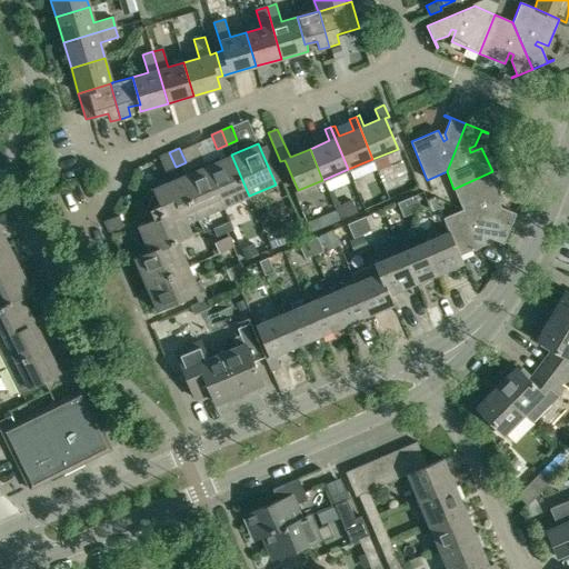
[(165,171),(176,167),(169,152),(159,157),(165,171)]
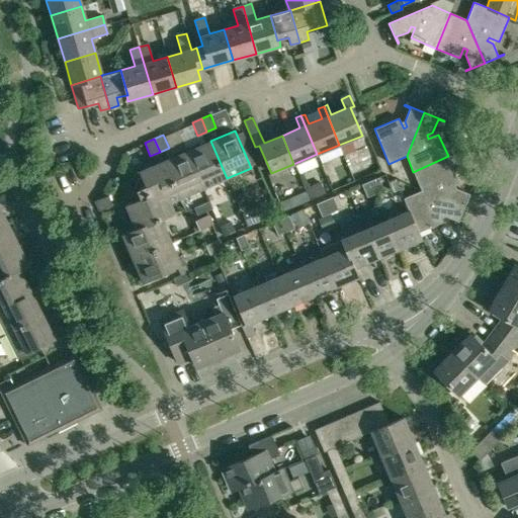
[(210,141),(187,151),(203,189),(227,178),(210,141)]
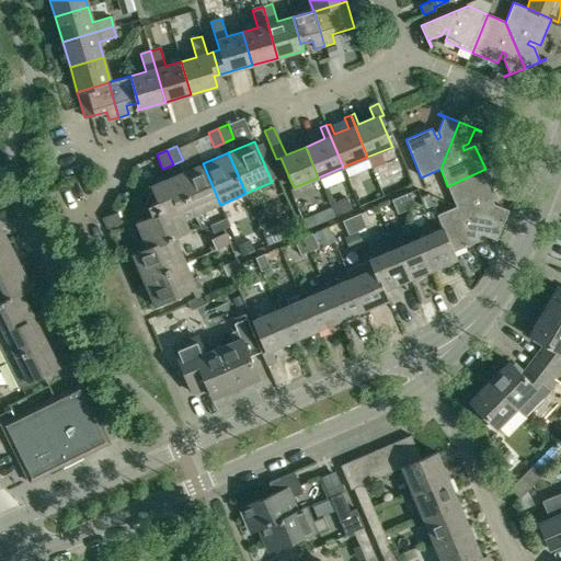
[(195,216),(220,205),(203,163),(178,174),(195,216)]
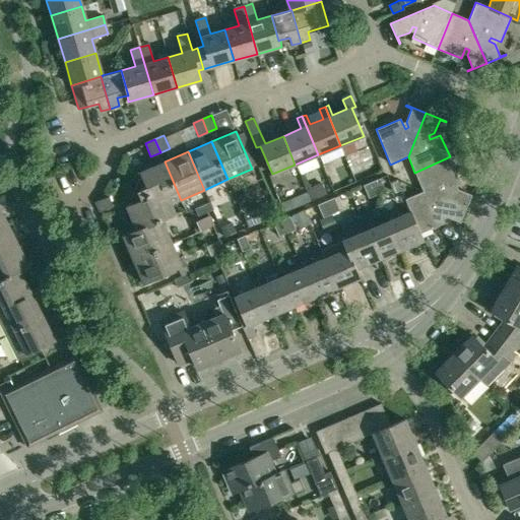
[(424,192),(466,208),(471,194),(454,186),(461,183),(450,156),(414,173),(421,188),(424,192)]
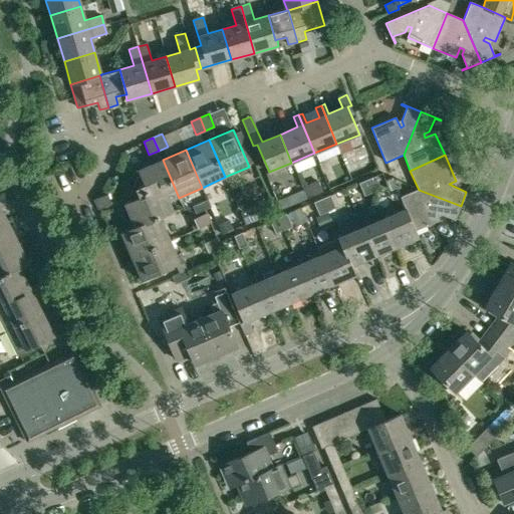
[(170,202),(179,198),(163,160),(139,171),(141,176),(138,178),(134,188),(170,202)]
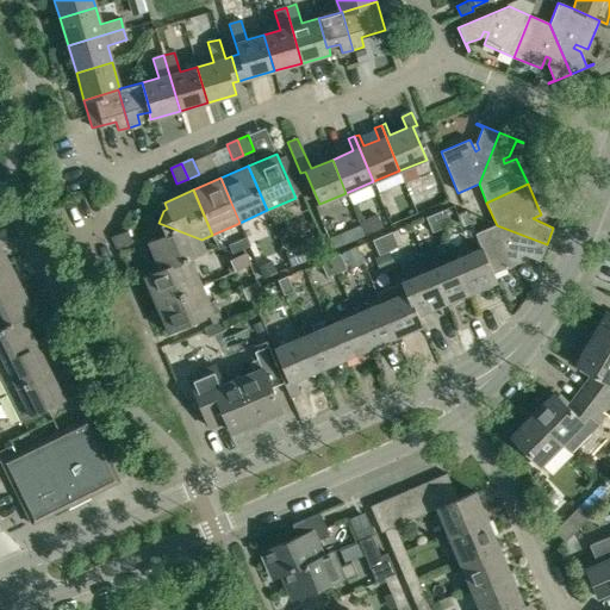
[(446,210),(436,213),(442,228),(452,224),(446,210)]
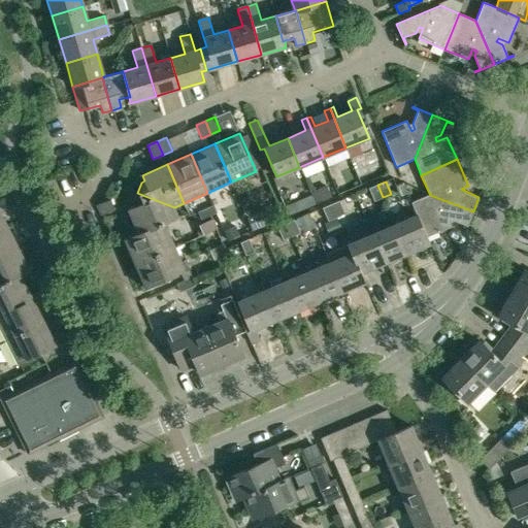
[(374,201),(383,197),(377,185),(369,188),(374,201)]
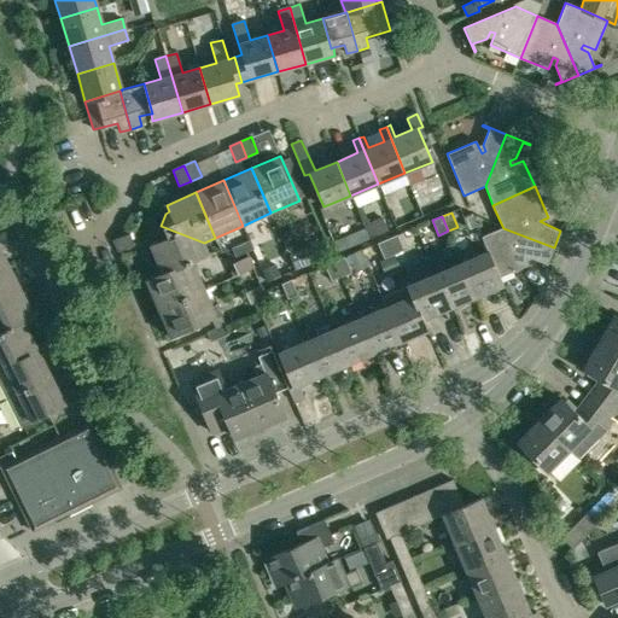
[(368,239),(386,231),(382,217),(368,223),(363,225),(363,227),(368,239)]
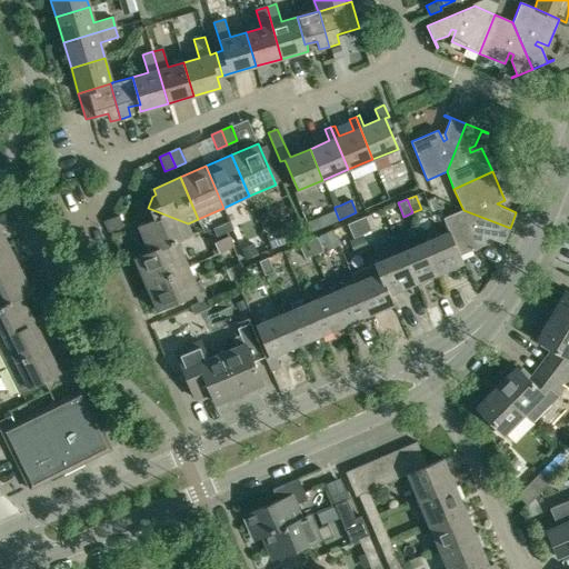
[(139,225),(150,250),(190,233),(187,223),(188,223),(148,208),(143,219),(145,222),(139,225)]
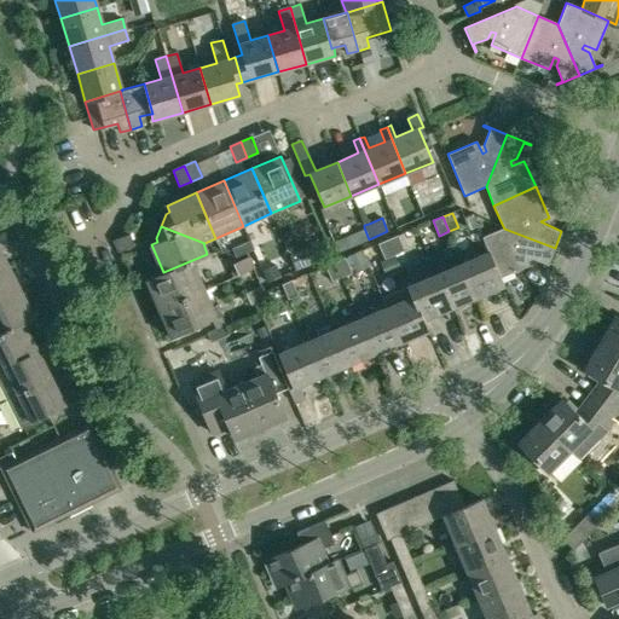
[(489,252),(503,285),(504,285),(501,277),(530,265),(525,253),(530,252),(532,258),(541,261),(548,265),(555,248),(504,229),(482,237),(489,252)]
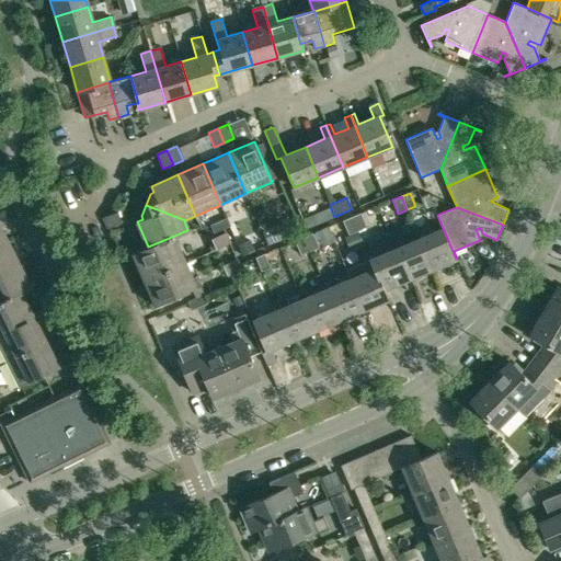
[(103,218),(107,228),(122,222),(117,212),(103,218)]
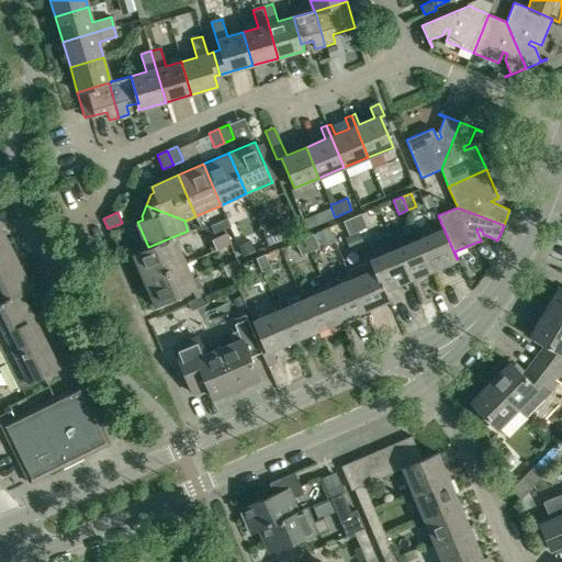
[(361,213),(352,217),(358,232),(367,227),(361,213)]
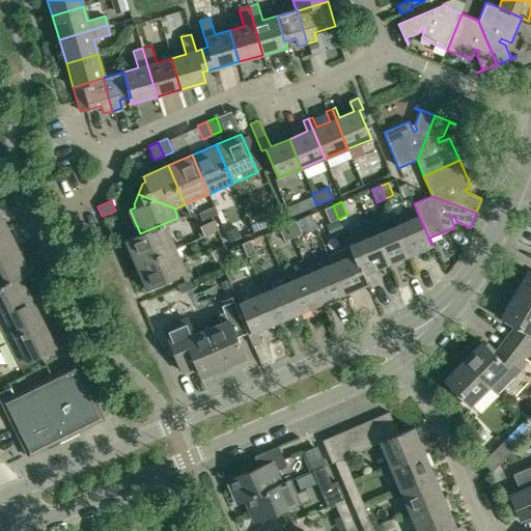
[(330,222),(338,219),(333,205),(324,208),(330,222)]
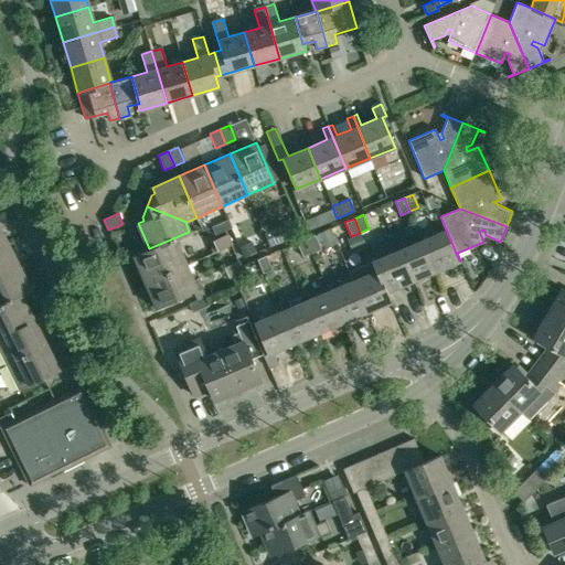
[(269,246),(292,236),(286,221),(263,231),(269,246)]
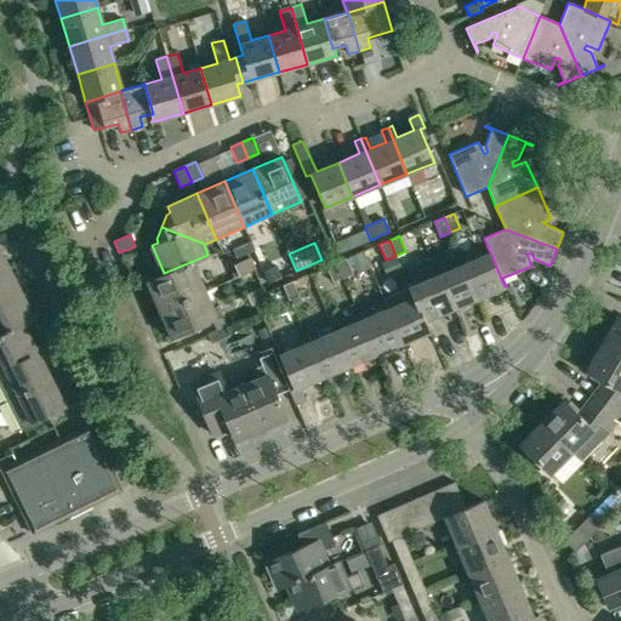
[(369,268),(362,251),(349,257),(357,273),(369,268)]
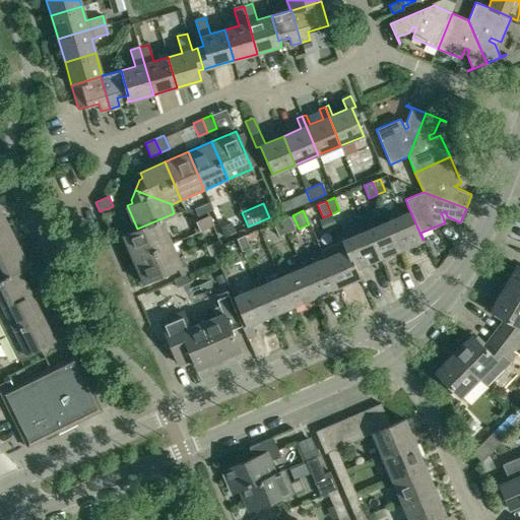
[(423,240),(410,211),(388,221),(400,250),(423,240)]
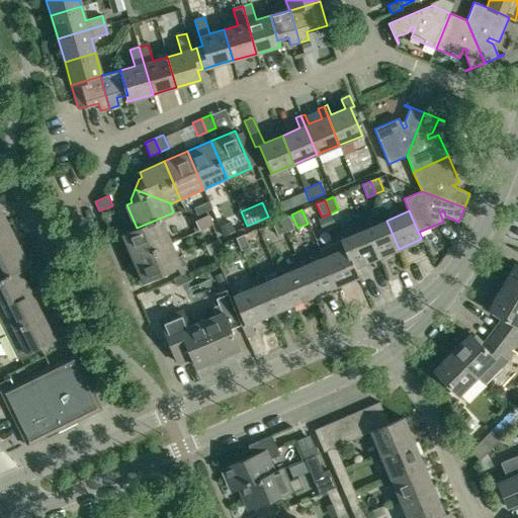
[(122,234),(133,258),(171,242),(161,220),(174,214),(173,212),(137,228),(122,234)]
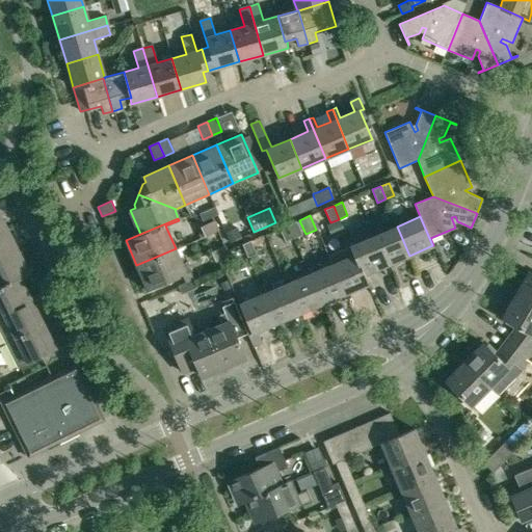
[(345,232),(339,219),(330,222),(326,224),(331,238),(345,232)]
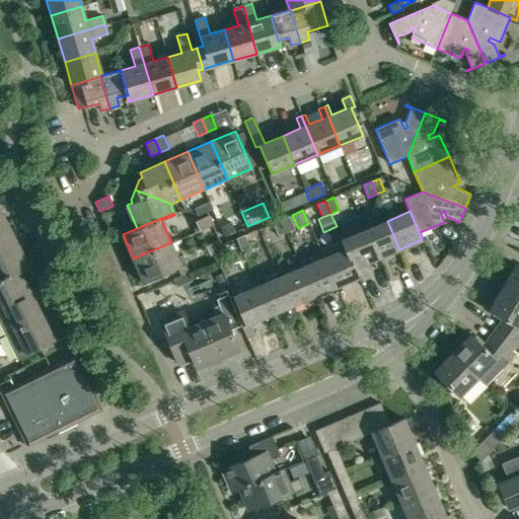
[(208,216),(196,221),(200,230),(212,225),(208,216)]
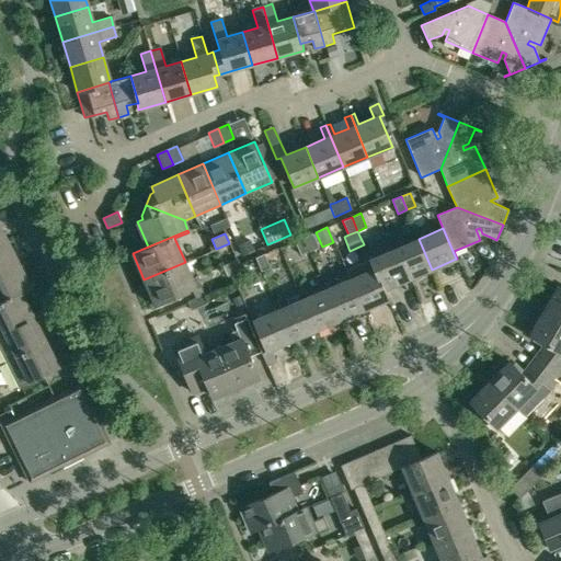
[(312,233),(304,237),(309,251),(319,248),(312,233)]
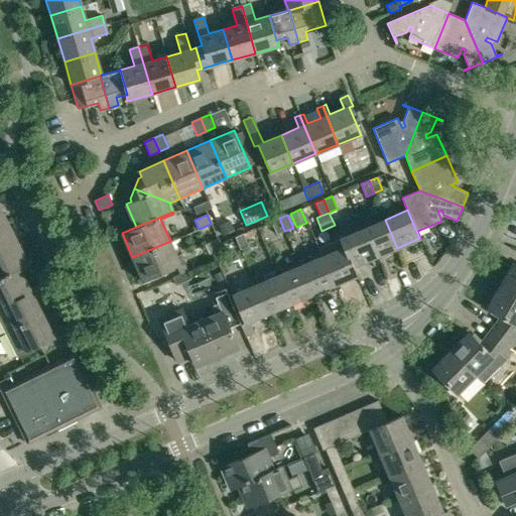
[(276,235),(284,231),(279,218),(271,222),(276,235)]
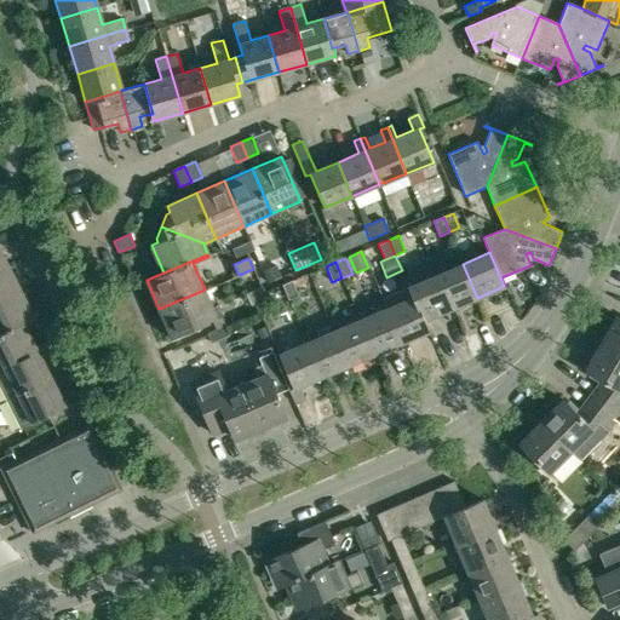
[(0,300),(21,291),(7,263),(0,267),(0,300)]
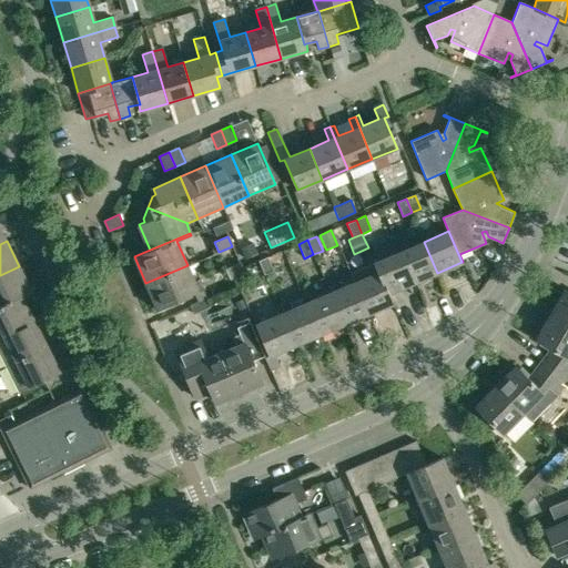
[(398,252),(413,283),(437,273),(424,242),(398,252)]
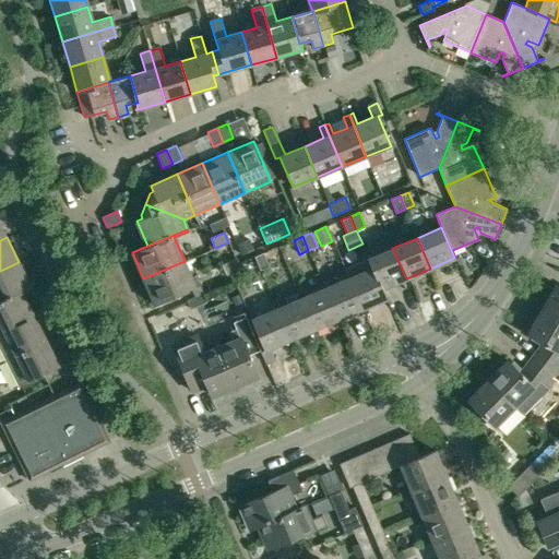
[(368,258),(372,268),(385,299),(388,298),(383,288),(406,278),(392,248),(368,258)]
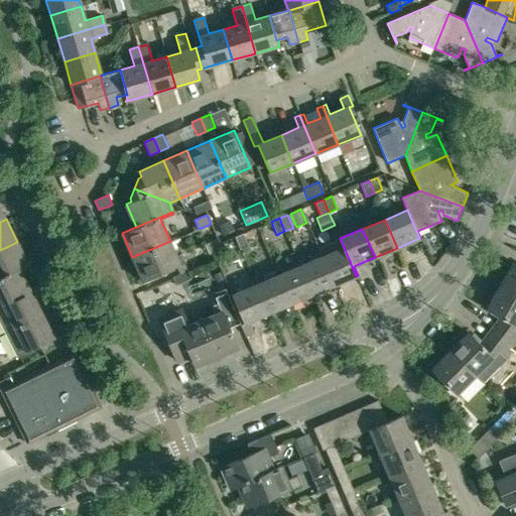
[(243,233),(235,237),(240,250),(249,246),(243,233)]
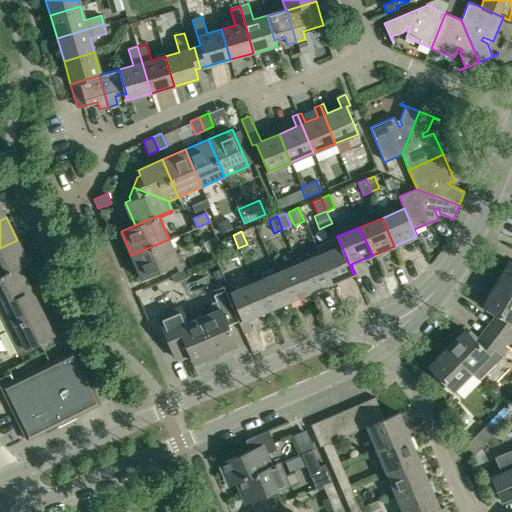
[(216,237),(203,242),(207,251),(220,246),(216,237)]
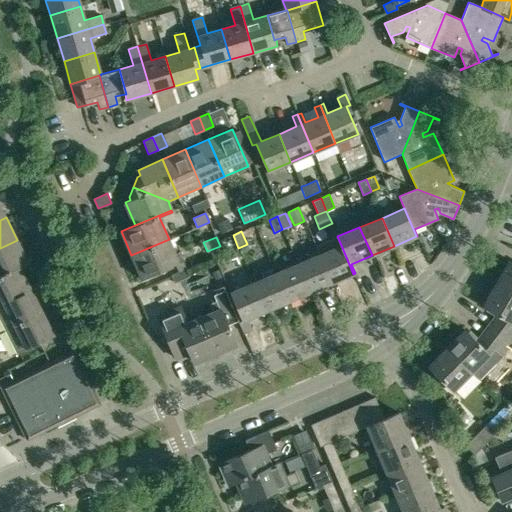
[(169,239),(131,255),(142,279),(179,263),(169,239)]
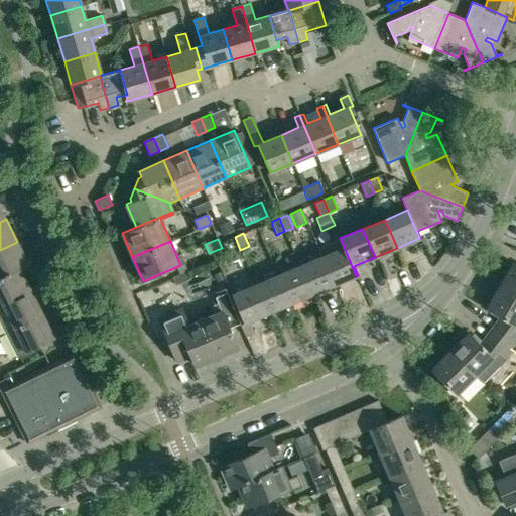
[(17,242),(0,250),(0,278),(29,265),(17,242)]
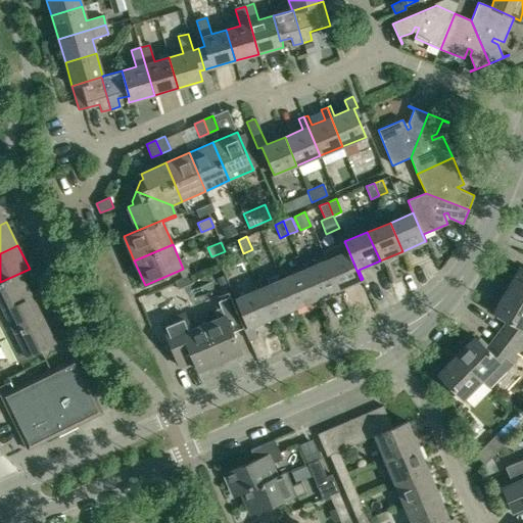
[(326,260),(338,289),(361,280),(348,250),(326,260)]
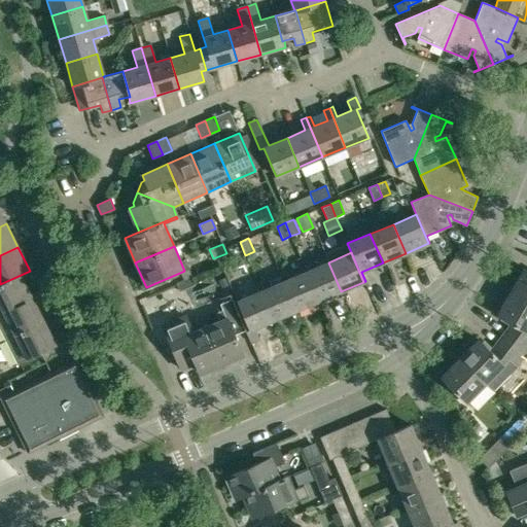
[(306,272),(318,302),(341,291),(328,262),(306,272)]
